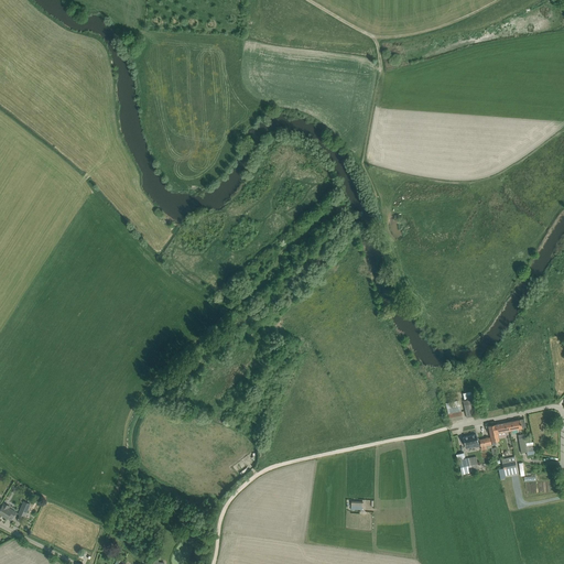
[(216,292),(224,284),(215,274),(207,282),(216,292)]
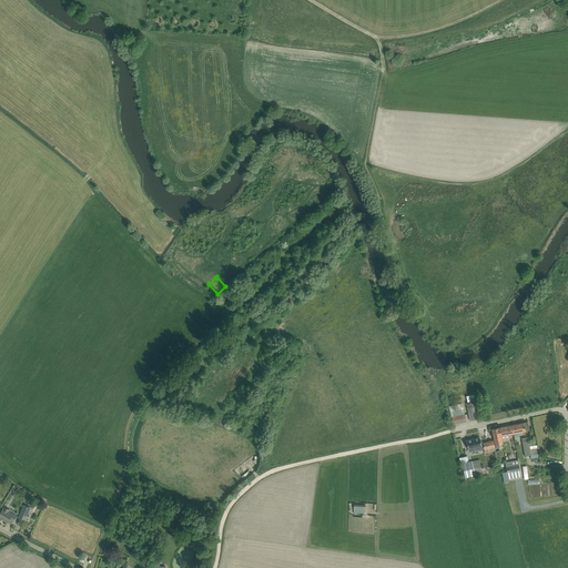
[(478,413),(475,402),(474,398),(476,397),(474,387),(465,389),(468,403),(466,404),(469,415),(470,421),(479,418),(478,413)]
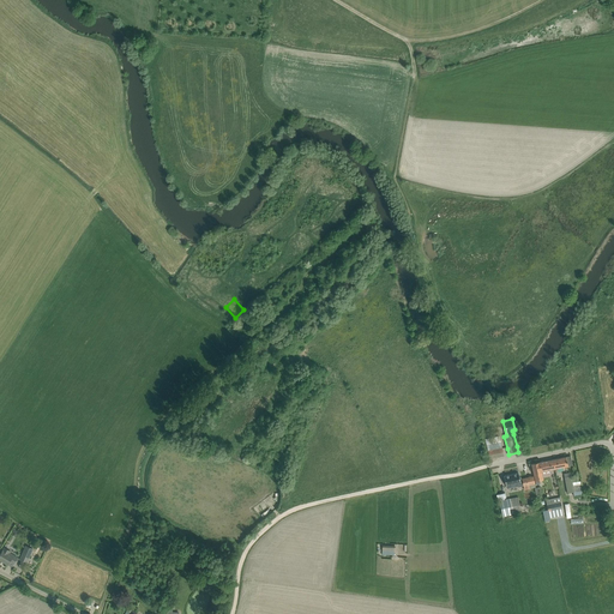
[(504,455),(503,449),(499,437),(486,439),(488,452),(489,459),(504,455)]
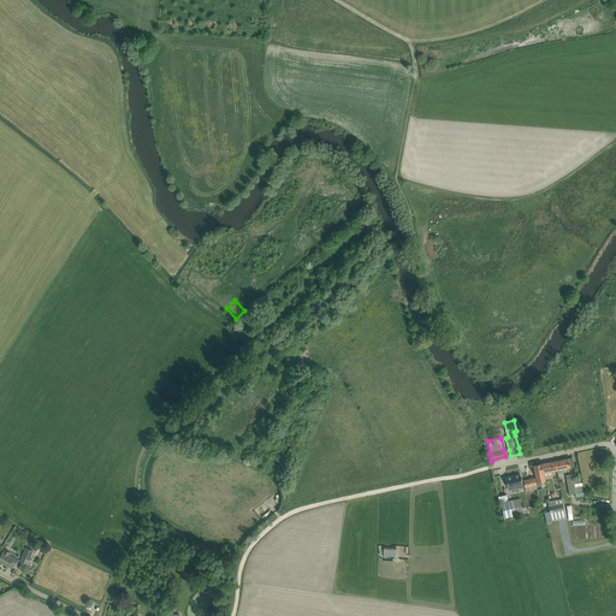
[(572,457),(555,461),(557,471),(574,467),(572,457)]
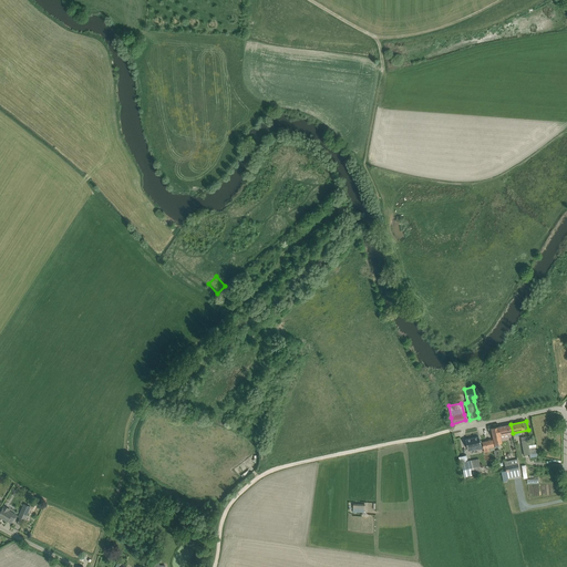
[(500,435),(507,434),(505,425),(498,426),(500,435)]
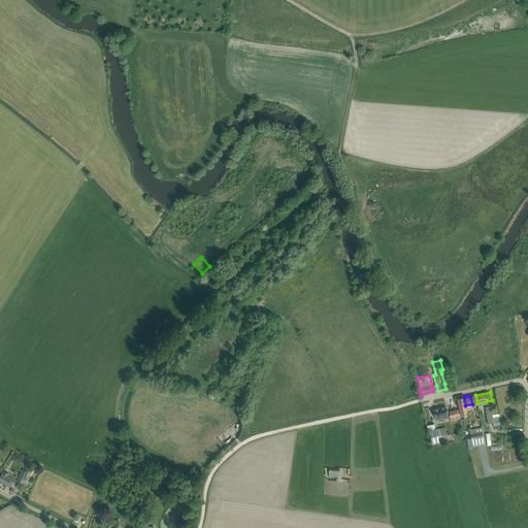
[(467,413),(465,405),(464,397),(457,399),(461,417),(464,416),(464,414),(467,413)]
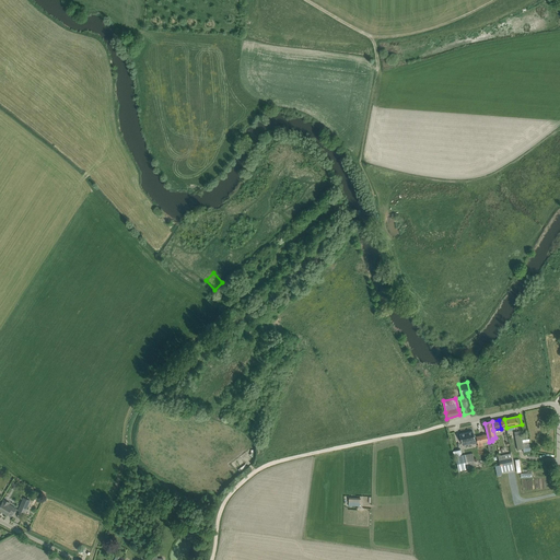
[(474,435),(473,431),(459,434),(462,443),(463,445),(471,443),(473,444),(477,443),(475,434),(474,435)]
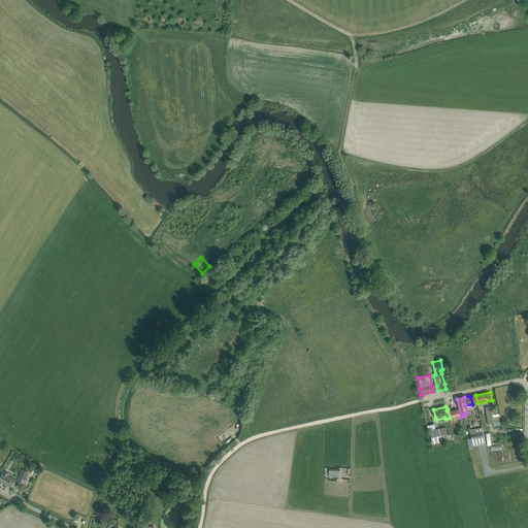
[(499,414),(491,415),(490,409),(490,406),(485,407),(486,410),(488,424),(493,423),(494,426),(501,425),(499,417),(500,417),(499,414)]
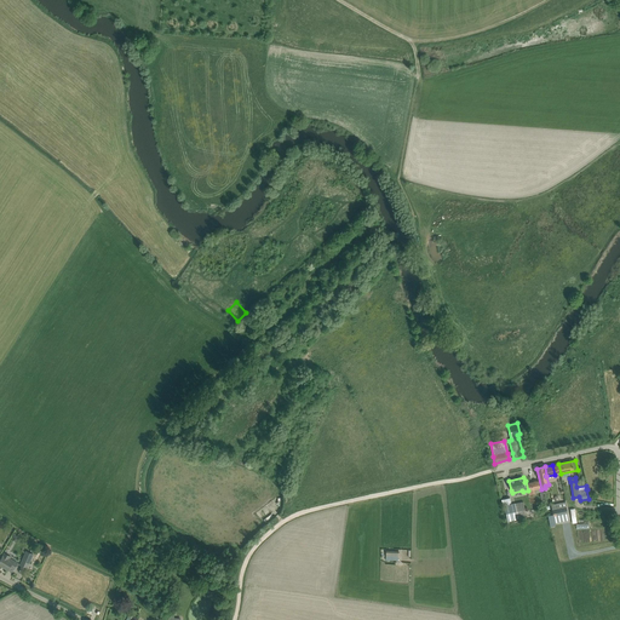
[(539,481),(527,483),(529,494),(541,492),(539,481)]
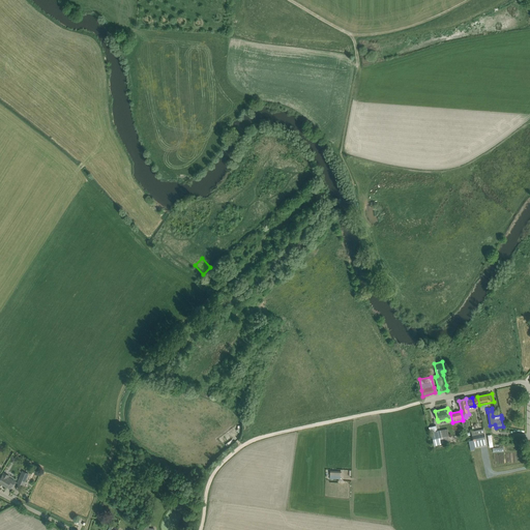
[(451,443),(448,428),(431,432),(434,447),(451,443)]
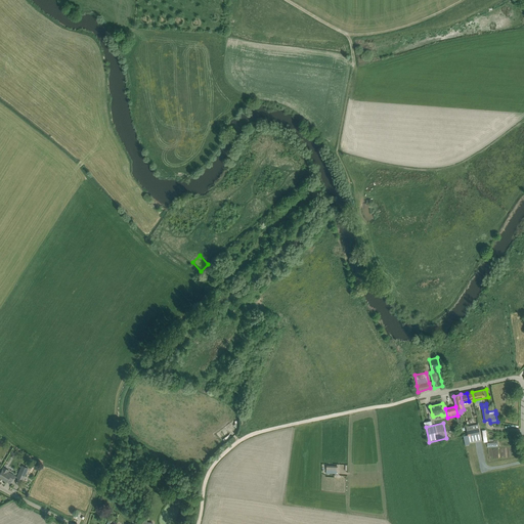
[(470,444),(470,442),(481,439),(478,424),(466,427),(468,435),(464,436),(466,445),(470,444)]
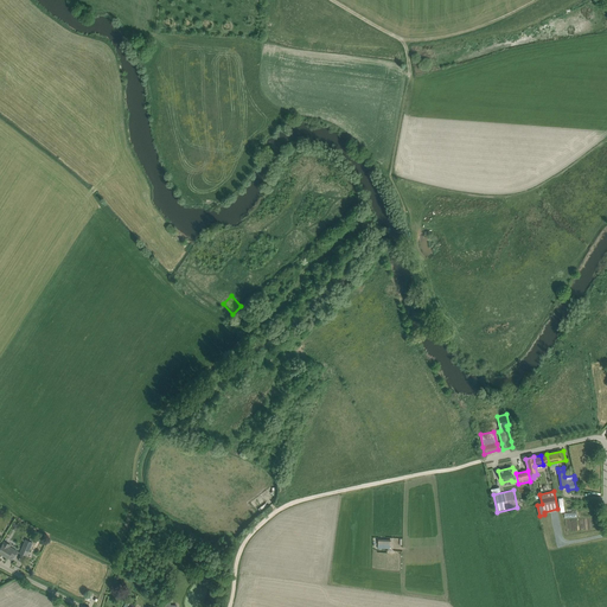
[(26,540),(20,553),(26,556),(32,542),(26,540)]
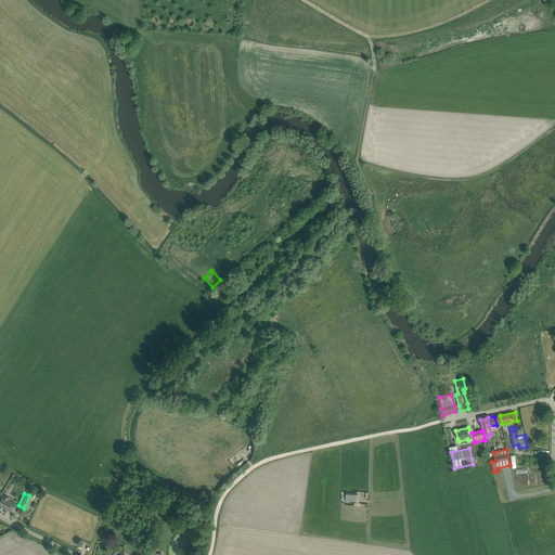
[(1,500),(0,501),(0,505),(8,511),(8,510),(11,512),(15,507),(14,506),(15,504),(12,502),(11,503),(8,501),(10,498),(4,494),(2,498),(1,500)]
